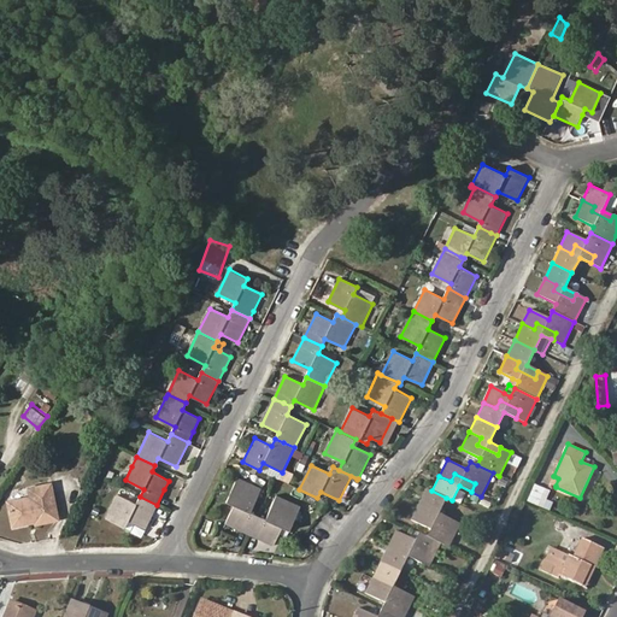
[(258,515),(251,511),(262,488),(239,477),(227,500),(234,504),(225,523),(250,535),(258,515)]
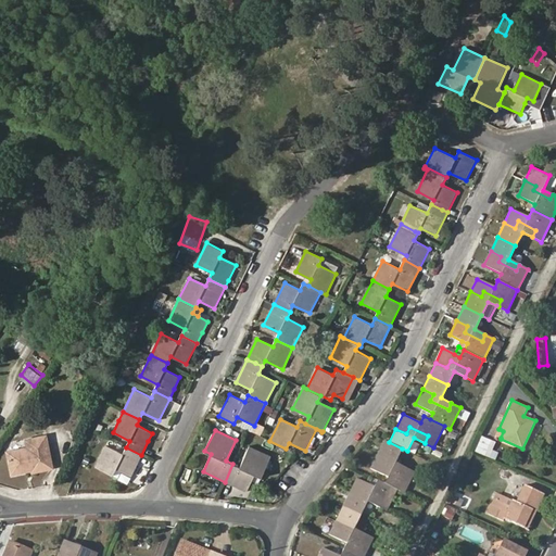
[(33,469),(52,466),(46,433),(26,438),(27,444),(7,449),(11,470),(28,467),(27,464),(32,463),(32,467),(33,469)]
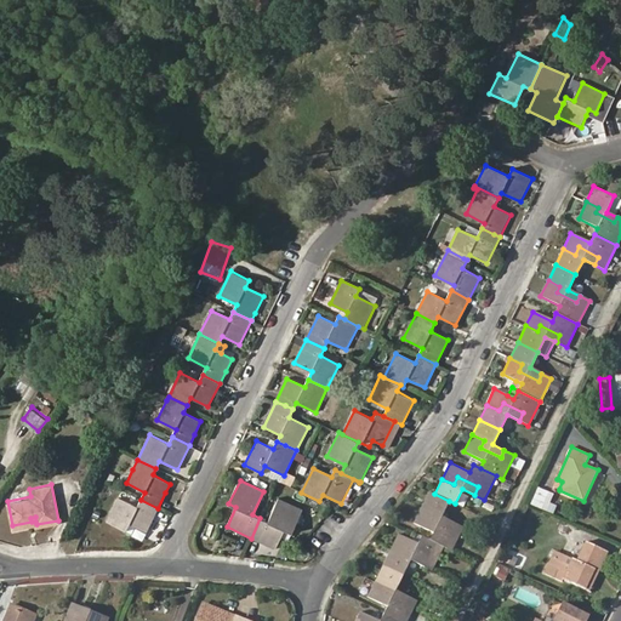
[(528,501),(542,508),(551,491),(535,484),(528,501)]
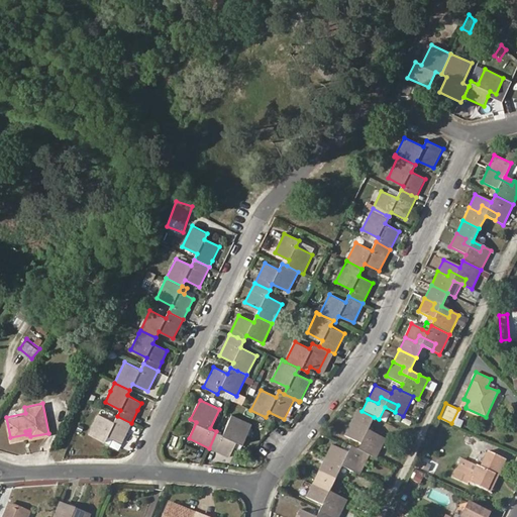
[(378,435),(368,430),(374,417),(362,411),(357,409),(351,422),(356,424),(362,427),(359,432),(376,440),(378,435)]
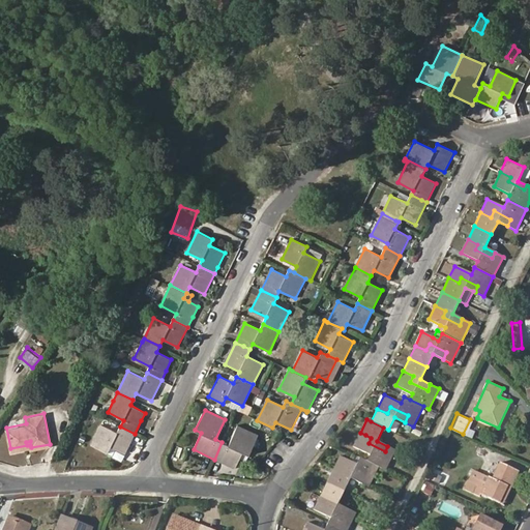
[(110,446),(124,453),(135,434),(120,427),(117,433),(101,424),(91,445),(107,452),(110,446)]
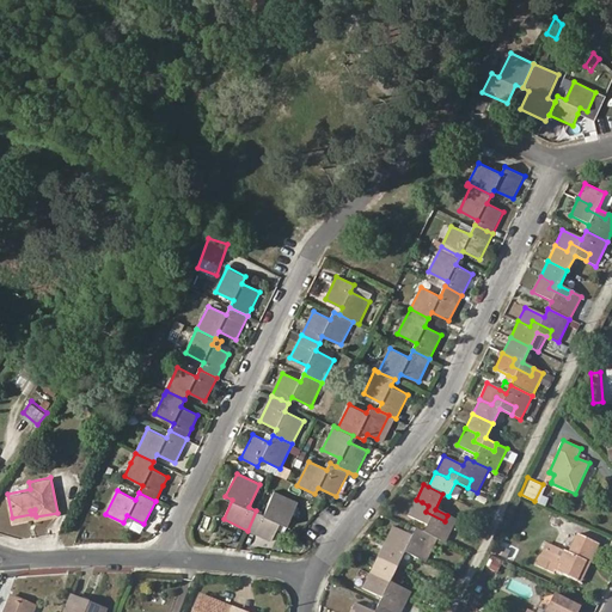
[(280,522),(287,526),(299,503),(275,491),(263,514),(256,510),(248,531),(270,542),(280,522)]
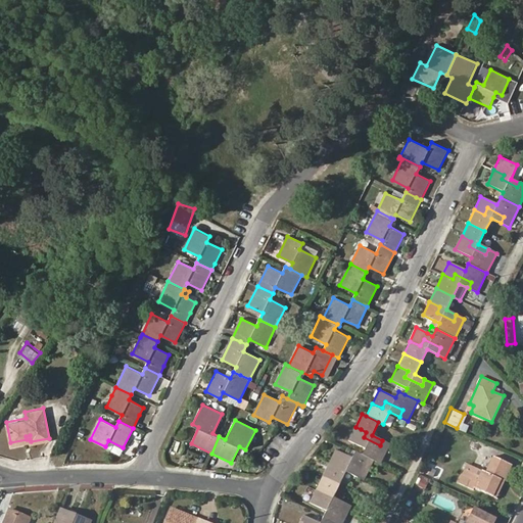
[(382,440),(380,445),(364,437),(366,432),(361,429),(355,427),(348,440),(365,448),(362,455),(374,461),(380,464),(390,444),(382,440)]
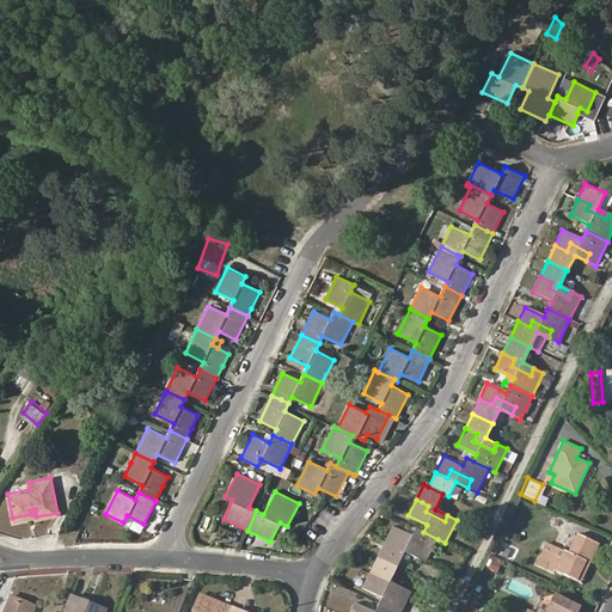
[(415,557),(426,562),(438,539),(423,532),(415,528),(411,536),(392,527),(385,542),(397,548),(401,540),(420,550),(415,557)]
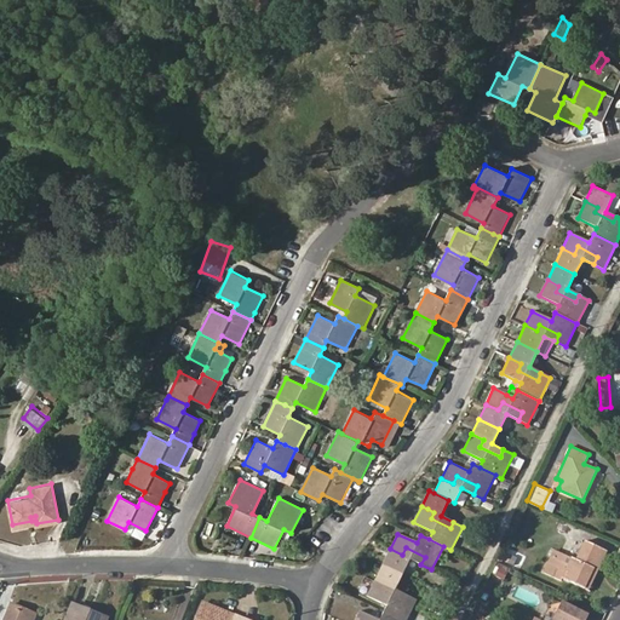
[(561,580),(562,578),(585,589),(595,568),(597,569),(607,551),(584,540),(575,560),(572,557),(568,564),(551,556),(543,572),(561,580)]
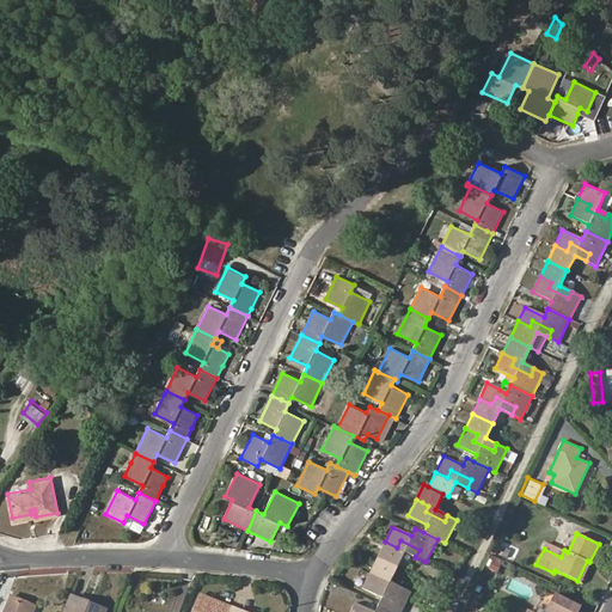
[(384,560),(397,565),(404,552),(415,557),(420,550),(401,540),(397,548),(385,542),(378,556),(384,560)]
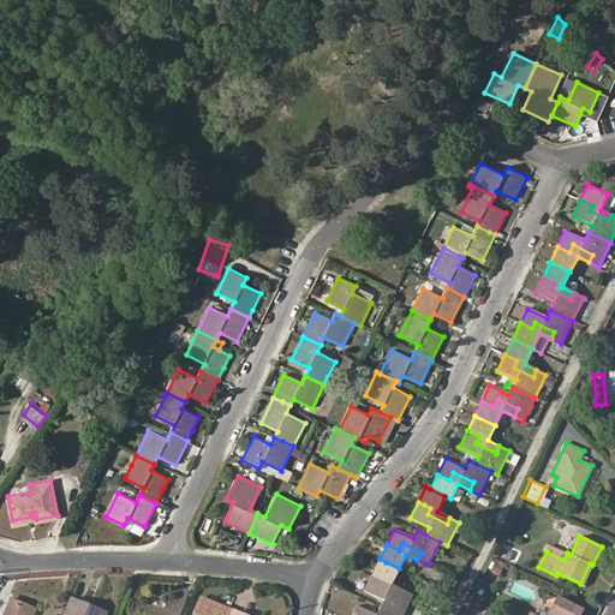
[(402,590),(392,584),(399,568),(386,562),(380,559),(371,575),(383,580),(380,586),(399,596),(402,590)]
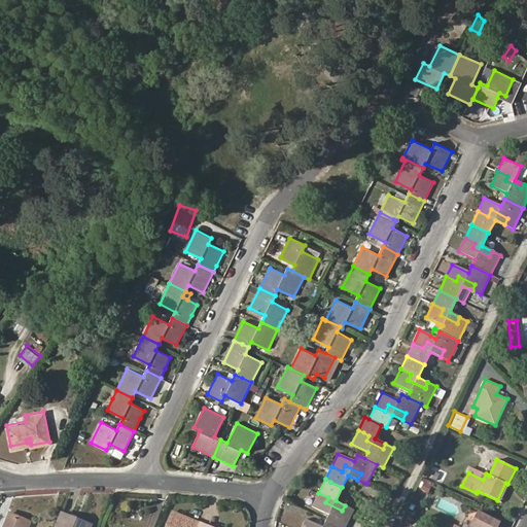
[(497,500),(500,501),(507,484),(505,483),(497,500)]
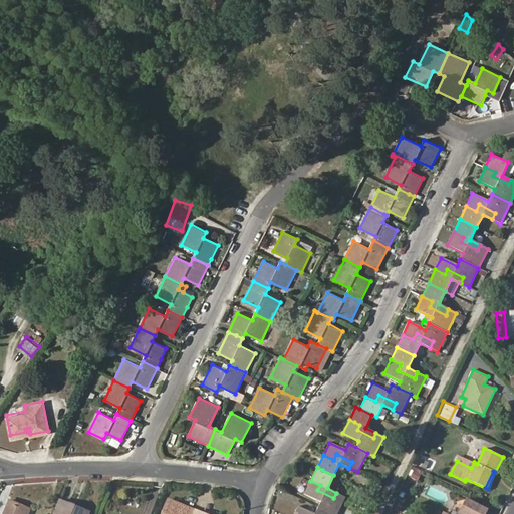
[(333,498),(317,490),(320,485),(310,481),(304,493),(320,501),(317,508),(328,513),(336,513),(344,498),(336,493),(333,498)]
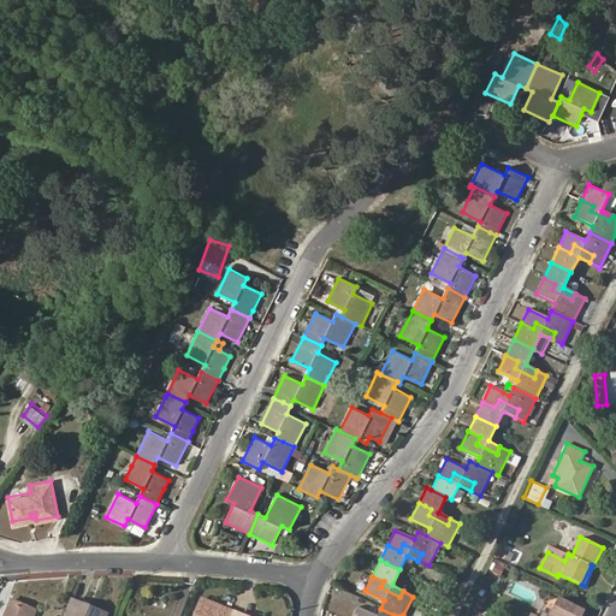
[(107,615),(108,615),(72,599),(65,615),(107,615)]
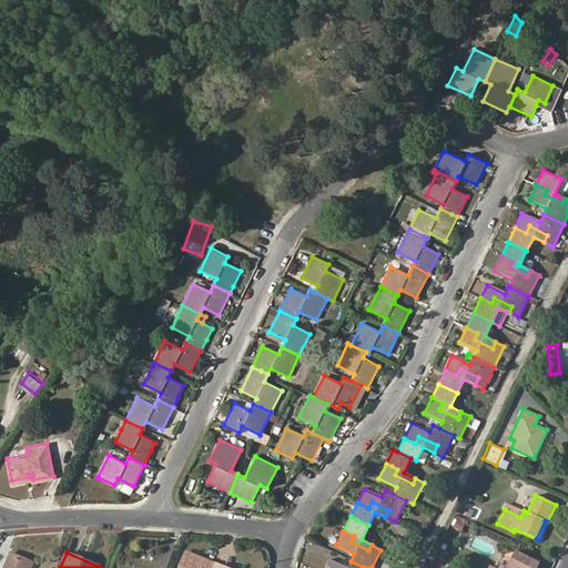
[(533,567),(535,563),(515,553),(506,567),(490,567),(533,567)]
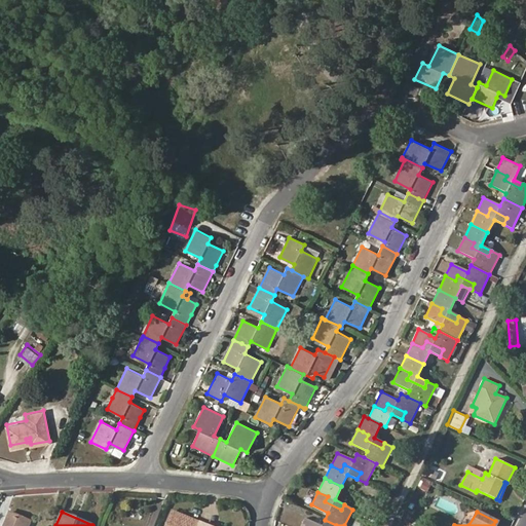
[(25,525),(27,521),(9,513),(3,525),(25,525)]
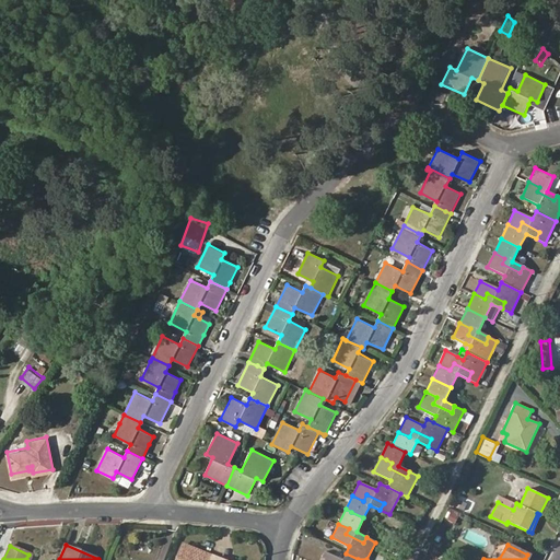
[(179,559),(218,559),(185,547),(179,559)]
